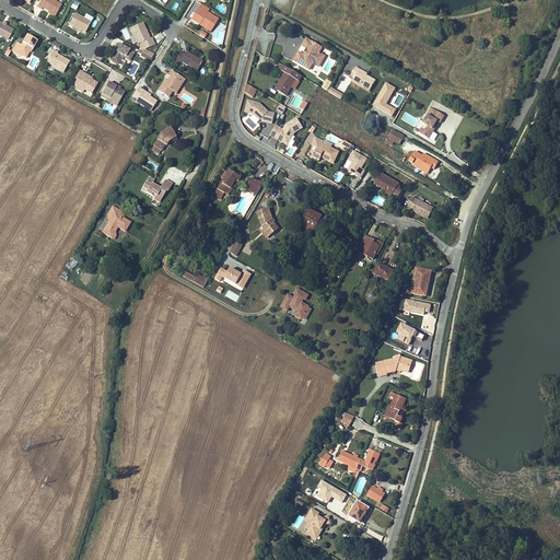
[(44,11),(47,12),(56,18),(62,7),(49,0),(43,0),(37,10),(43,12),(44,11)]
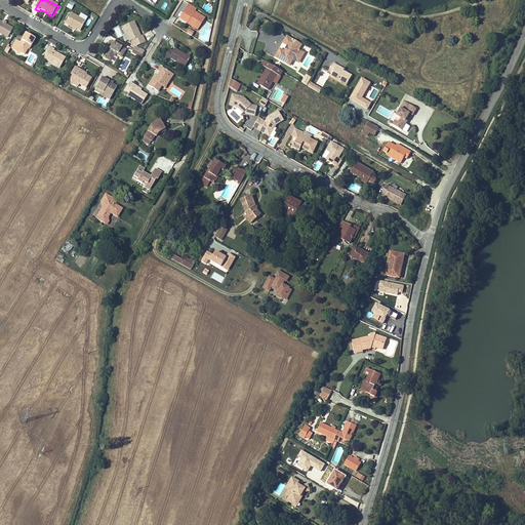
[(66,8),(71,10),(74,4),(69,2),(66,8)]
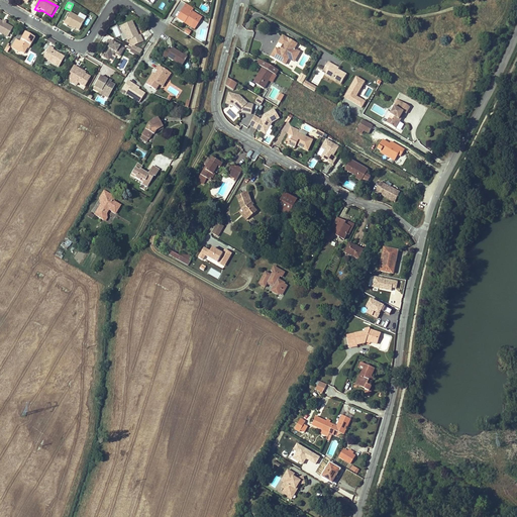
[(186,5),(177,19),(185,24),(186,22),(193,26),(196,21),(199,23),(202,19),(192,12),(194,9),(186,5)]
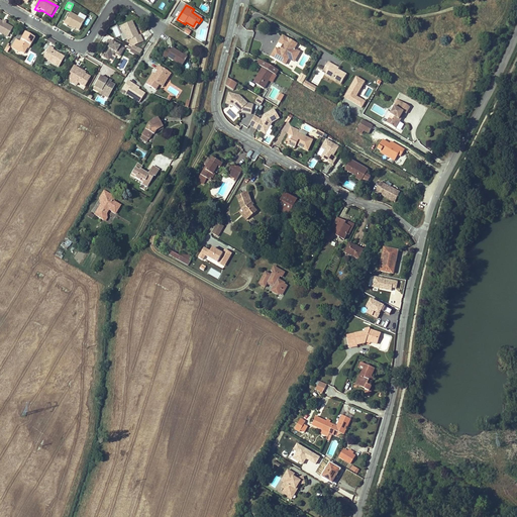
[(69,26),(73,29),(76,30),(79,32),(85,23),(70,15),(64,26),(68,28),(69,26)]
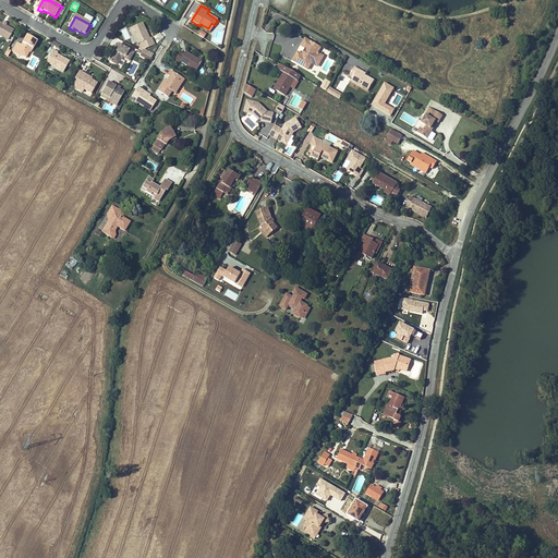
[(0,37),(8,41),(14,32),(0,23),(0,37)]
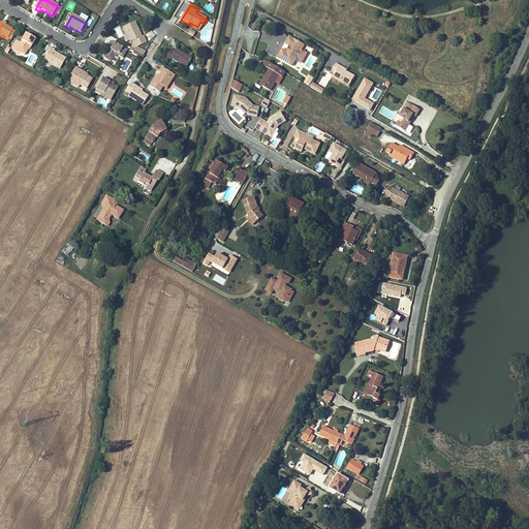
[(199,31),(204,24),(200,22),(197,27),(190,23),(189,25),(199,31)]
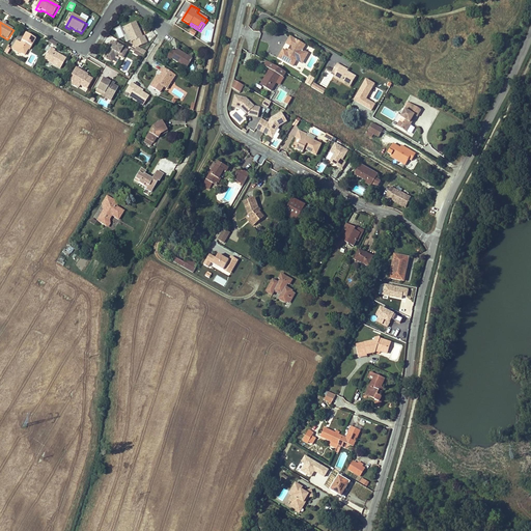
[(143,38),(140,31),(136,24),(126,28),(132,44),(138,40),(141,48),(147,45),(144,37),(143,38)]
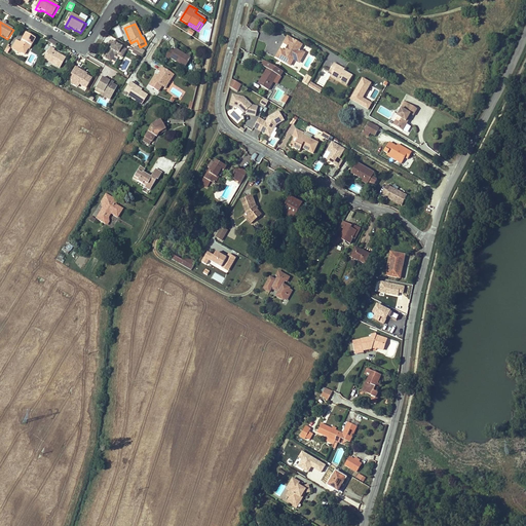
[(20,52),(28,37),(29,36),(26,34),(21,43),(16,41),(12,49),(16,51),(20,52)]
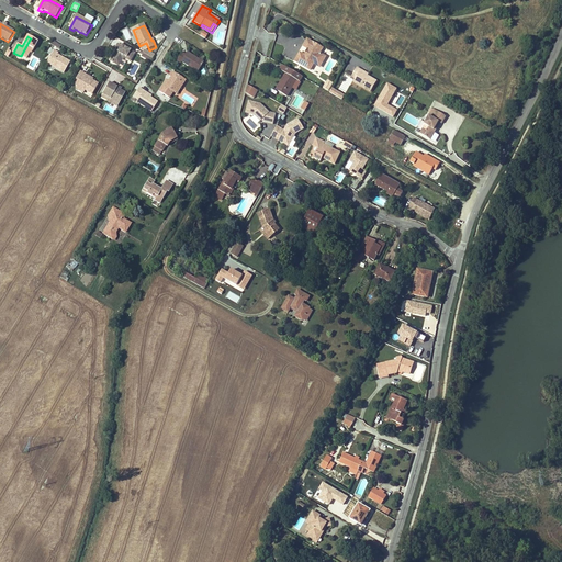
[(37,42),(31,38),(30,40),(21,56),(26,59),(32,51),(33,52),(37,42)]
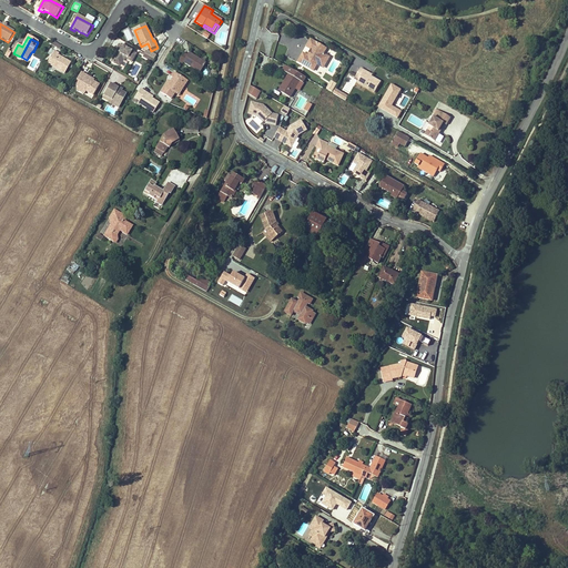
[(311,58),(310,57),(305,54),(301,62),(316,72),(320,66),(323,66),(327,59),(326,58),(327,56),(326,56),(328,50),(313,41),(308,48),(313,50),(312,52),(314,53),(311,58)]
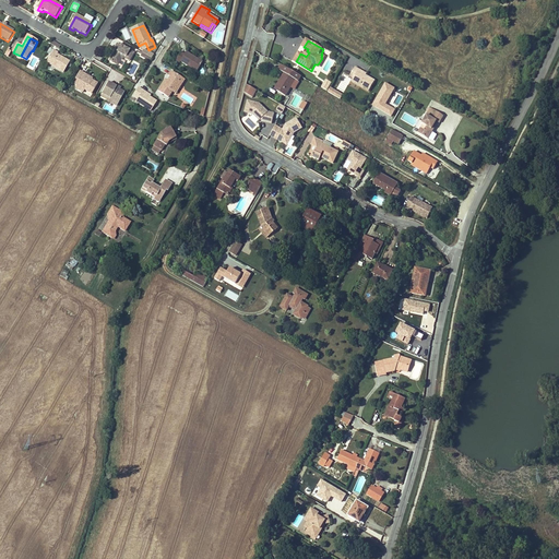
[(130,62),(134,54),(129,51),(127,50),(121,47),(117,45),(115,49),(117,49),(110,62),(118,67),(121,60),(125,59),(130,62)]
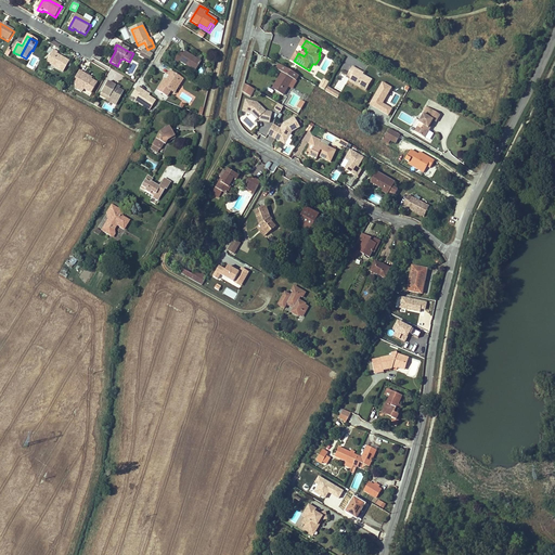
[(63,73),(69,62),(57,55),(59,53),(53,50),(47,63),(63,73)]
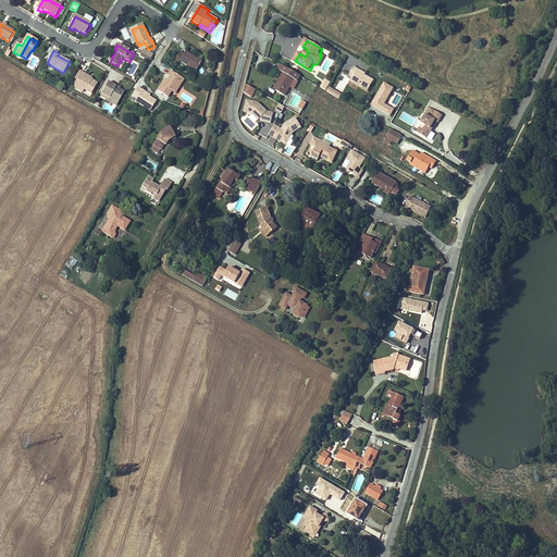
[(181,52),(175,61),(181,63),(197,73),(202,63),(186,53),(185,56),(181,52)]
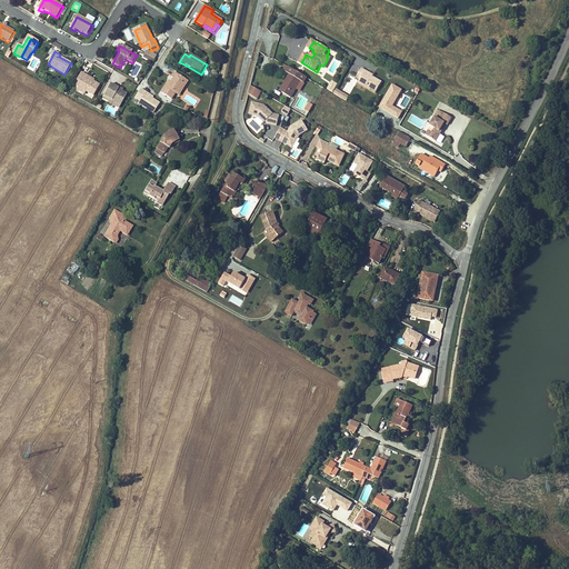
[(320,66),(327,69),(332,59),(328,56),(327,58),(328,59),(323,66),(320,66)]
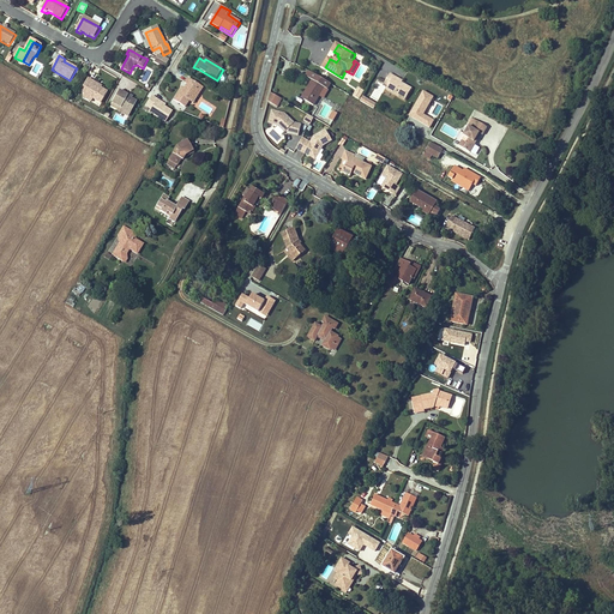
[(311,91),(305,100),(313,106),(324,88),(327,89),(331,84),(312,73),(309,78),(313,80),(307,89),(311,91)]
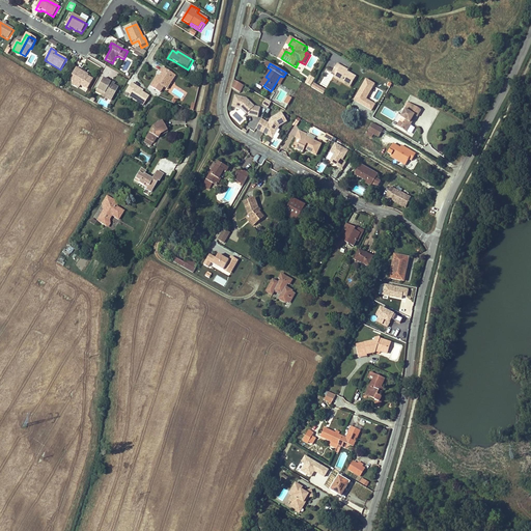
[(352,88),(358,78),(347,73),(341,68),(342,67),(338,64),(333,74),(337,76),(335,79),(352,88)]
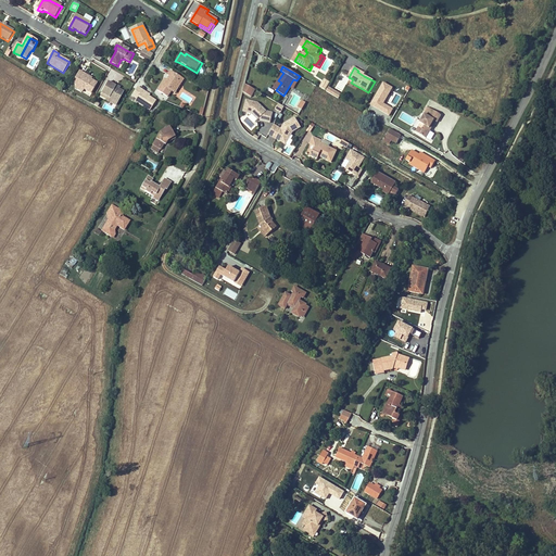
[(91,93),(97,84),(85,77),(86,75),(79,72),(73,84),(77,86),(84,90),(91,93)]
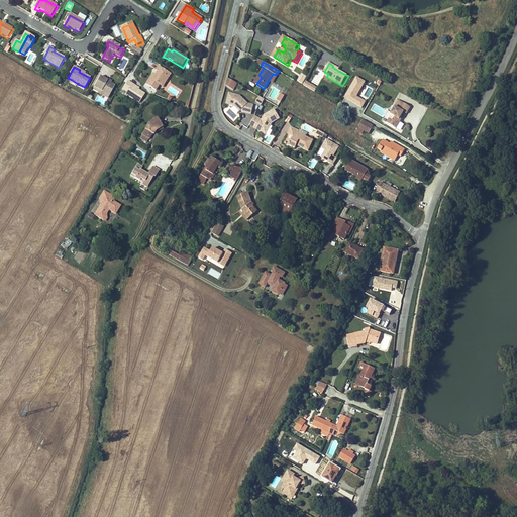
[(153,79),(151,78),(146,86),(158,91),(161,86),(166,76),(164,75),(166,72),(158,67),(156,71),(158,72),(156,76),(153,79)]
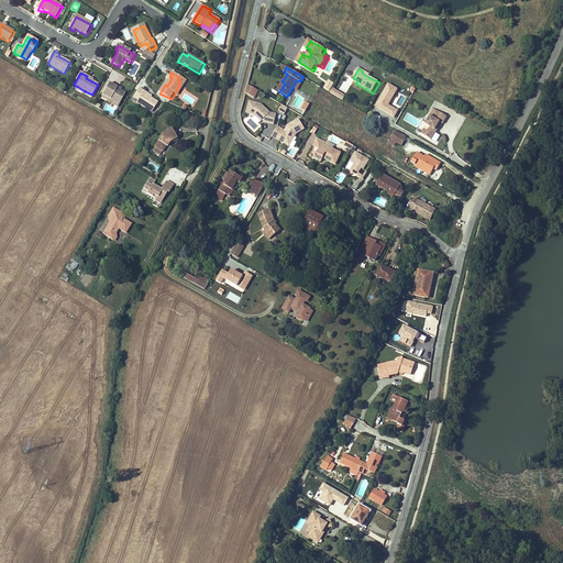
[(180,83),(175,94),(177,95),(185,80),(180,78),(178,81),(180,83)]
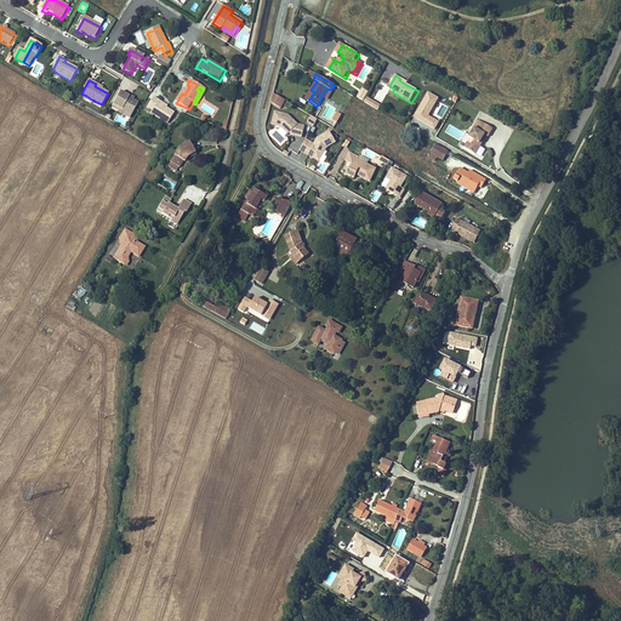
[(427,92),(414,119),(436,131),(440,123),(429,118),(439,98),(427,92)]
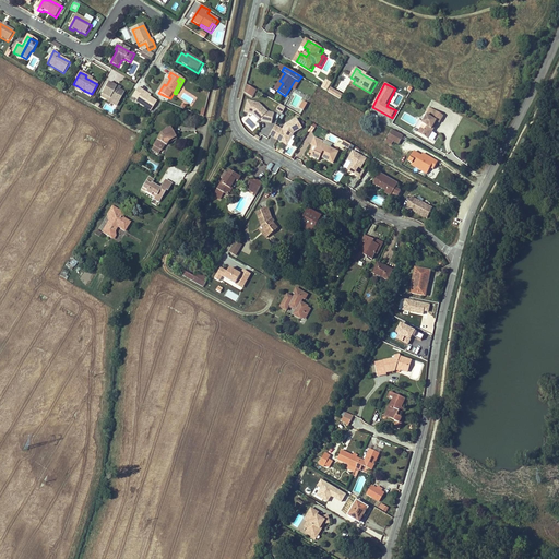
[(120,92),(117,91),(117,90),(108,85),(102,96),(103,96),(102,98),(106,100),(107,98),(120,106),(126,95),(120,92)]
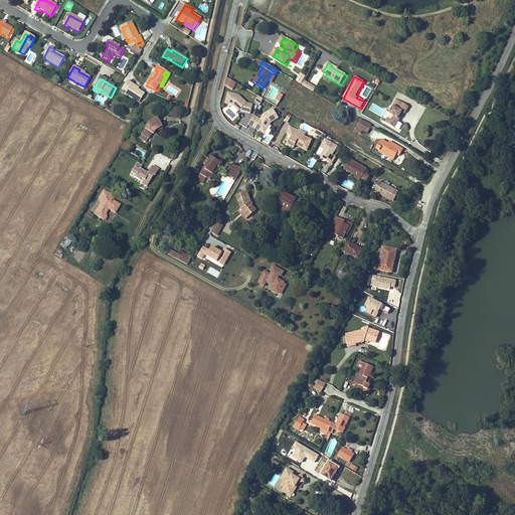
[(233,91),(237,83),(227,78),(224,87),(233,91)]
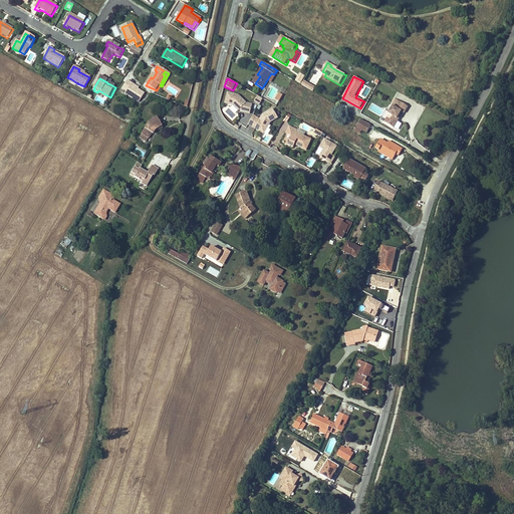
[(313,91),(316,87),(303,80),(301,84),(313,91)]
